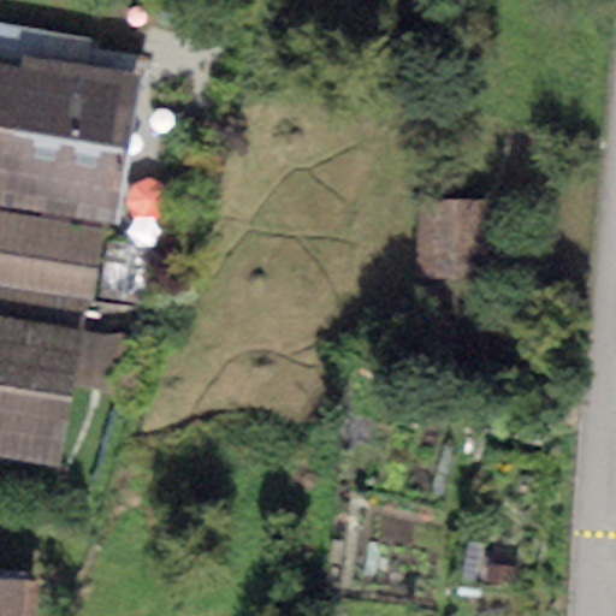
[(22,70),(0,66),(0,193),(116,213),(140,76),(24,57),(22,70)]
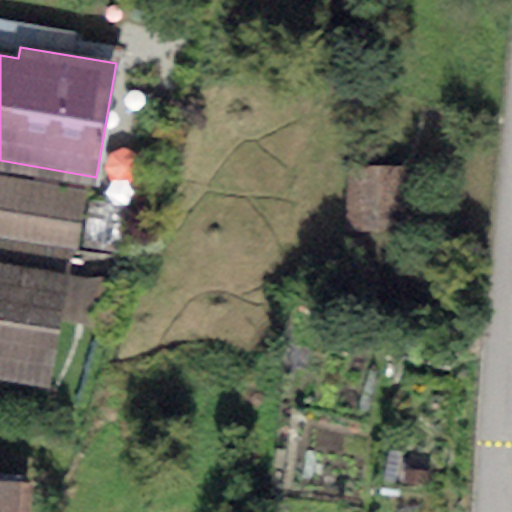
[(406,171),(347,169),(345,231),(404,233),(406,171)]
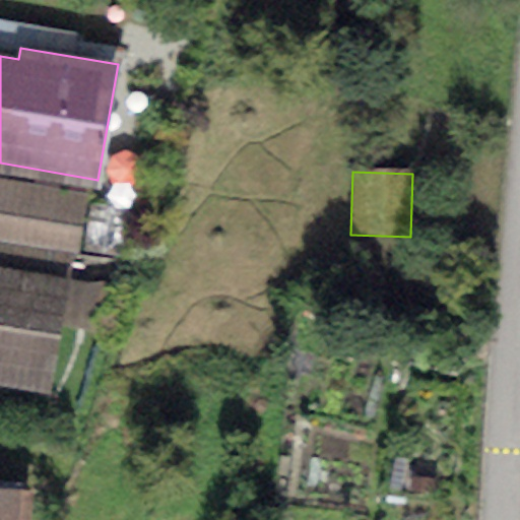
[(88,198),(0,182),(0,252),(76,266),(88,198)]
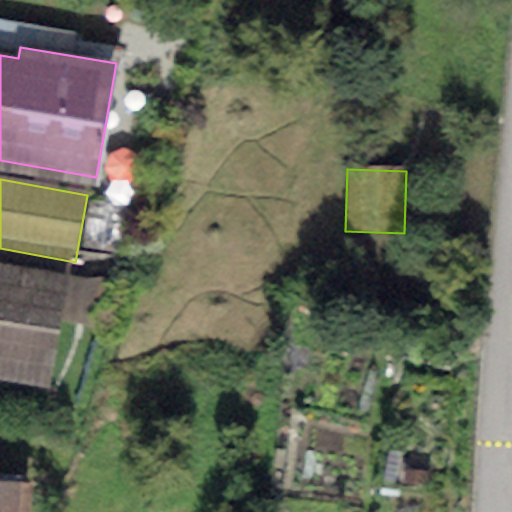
[(74,280),(0,266),(0,382),(54,392),(74,280)]
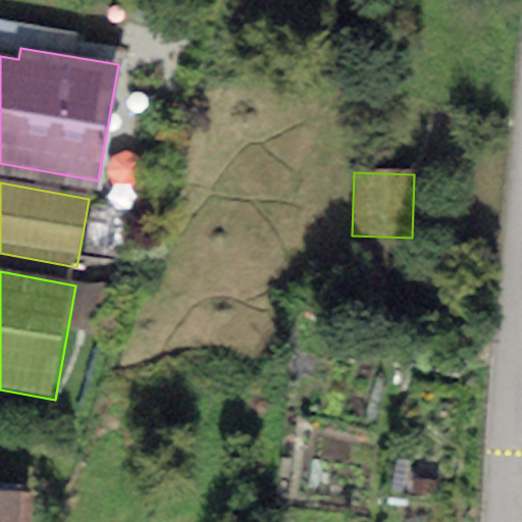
[(29,521),(32,492),(0,489),(0,521),(29,521)]
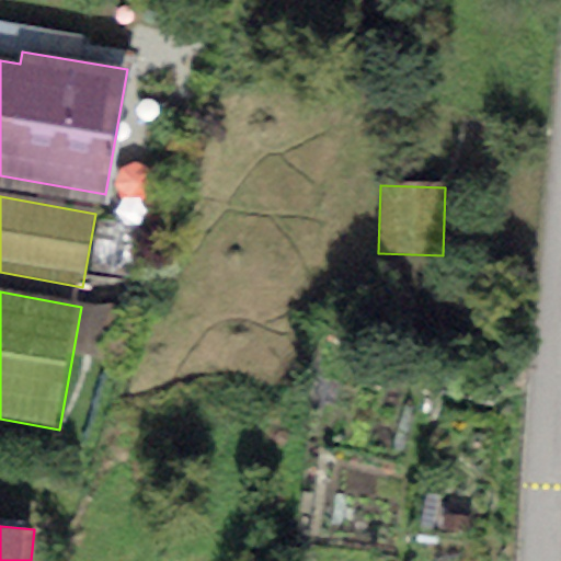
All buildings are outlined.
